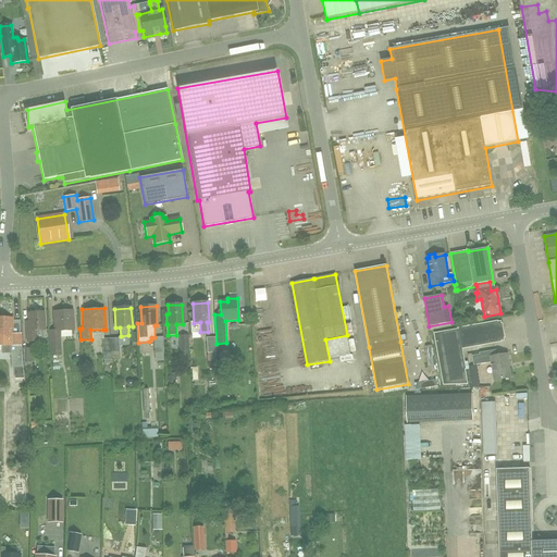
[(60,331),(73,330),(72,309),(52,310),(53,330),(47,330),(49,357),(61,356),(60,331)]
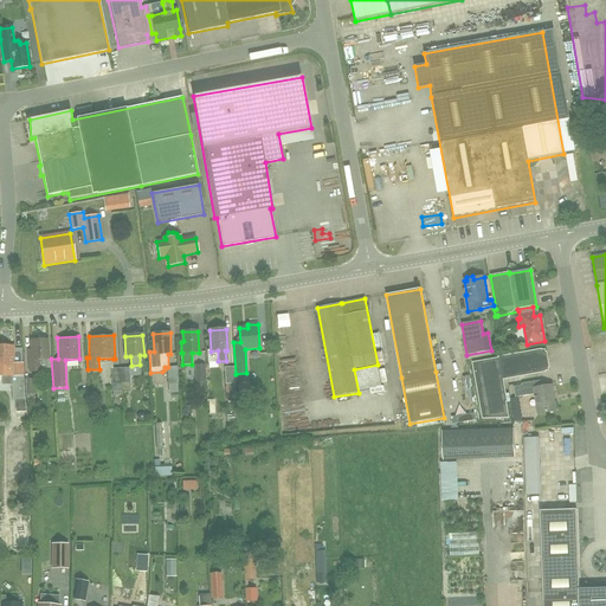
[(39,360),(49,359),(47,340),(31,341),(32,349),(28,350),(30,372),(40,371),(39,360)]
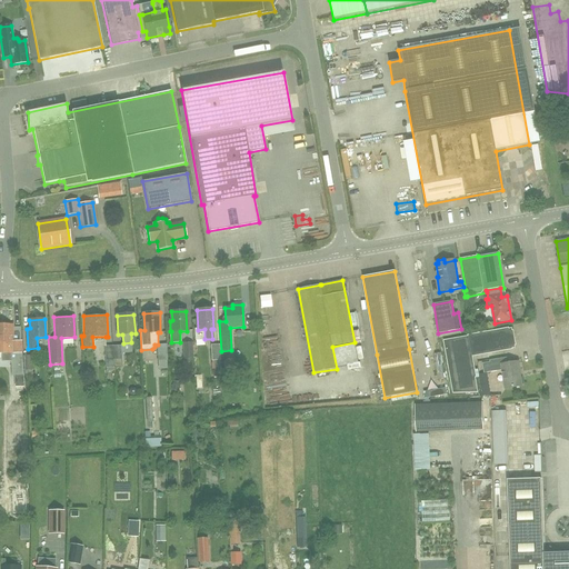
[(0,353),(2,353),(2,361),(11,362),(12,376),(23,375),(21,352),(22,352),(21,341),(13,341),(13,331),(10,331),(10,326),(0,325),(0,353)]
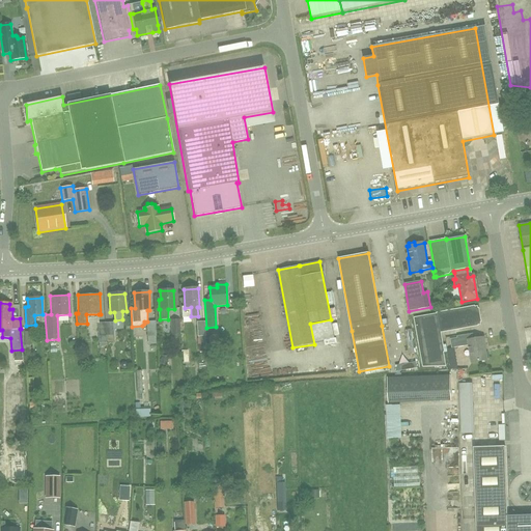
[(478,307),(414,318),(422,368),(446,366),(440,333),(481,326),(478,307)]
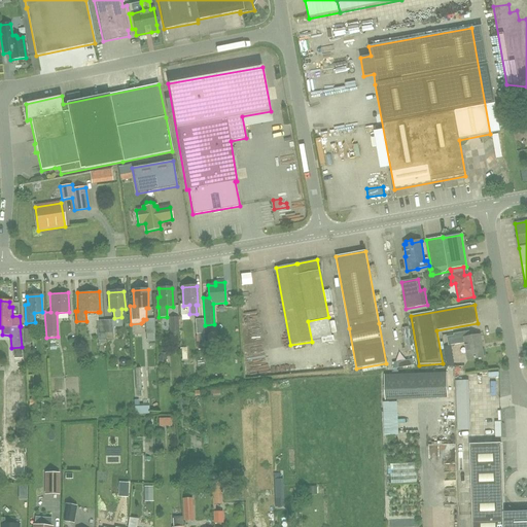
[(169,317),(170,334),(179,334),(178,317),(169,317)]
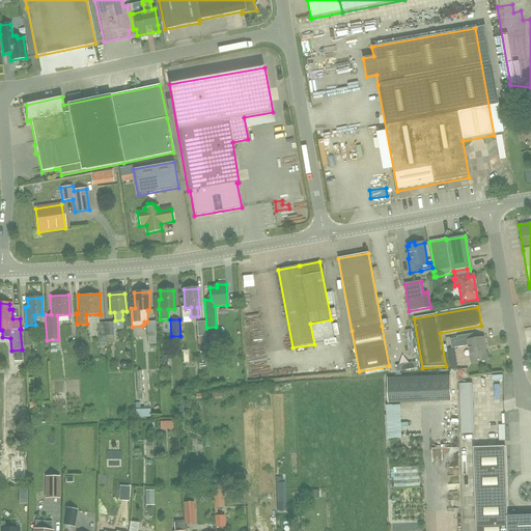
[(148,344),(156,344),(156,336),(157,336),(156,322),(146,322),(147,337),(148,337),(148,342),(148,344)]
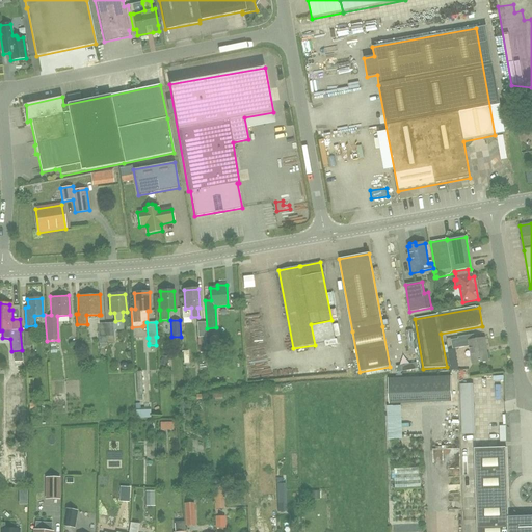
[(197,323),(197,338),(198,353),(208,352),(207,337),(206,337),(206,322),(197,323)]
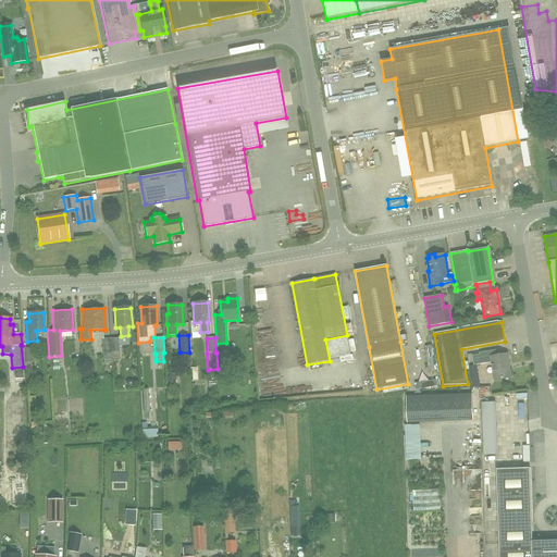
[(350,355),(347,337),(326,341),(331,366),(342,363),(341,357),(350,355)]
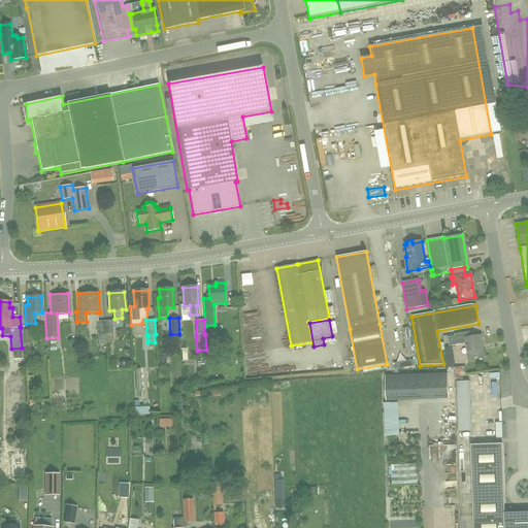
[(106,341),(104,321),(97,322),(98,341),(106,341)]
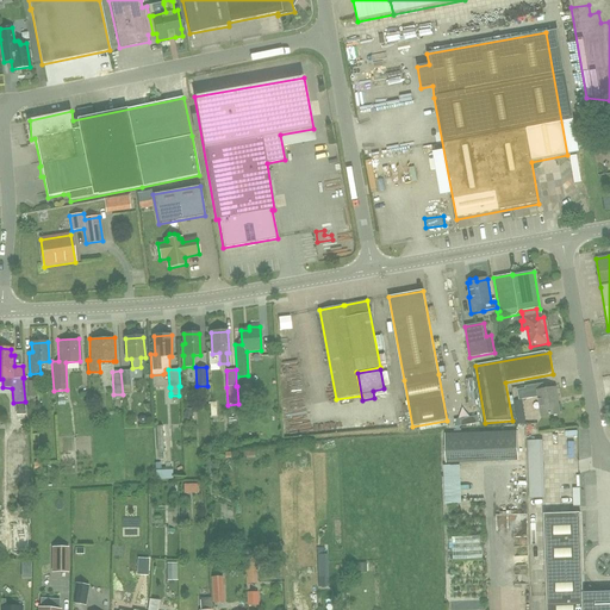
[(120,371),(123,394),(131,393),(130,371),(120,371)]
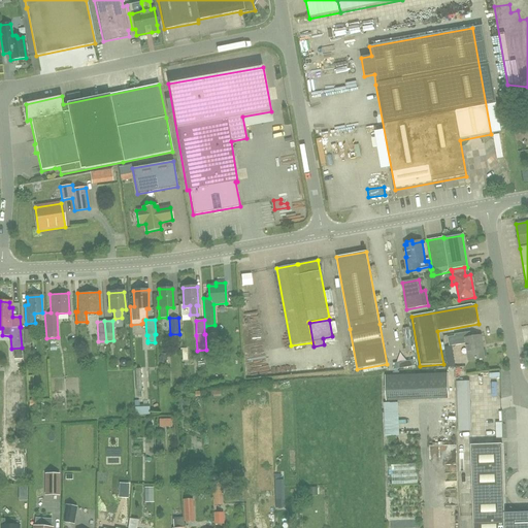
[(23,344),(30,344),(30,330),(22,330),(23,344)]
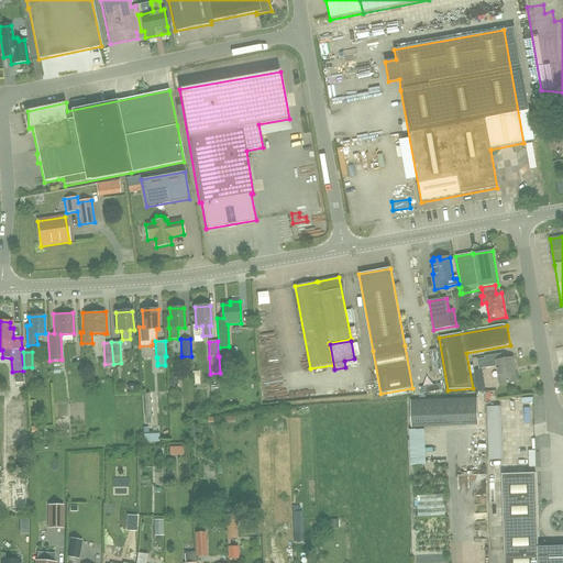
[(504,354),(485,357),(485,359),(477,360),(478,370),(486,368),(497,366),(500,384),(517,382),(514,359),(505,360),(504,354)]
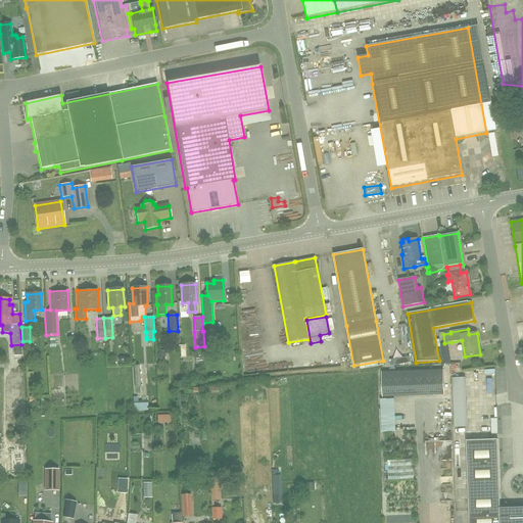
[(215,330),(205,331),(206,346),(215,345),(215,330)]
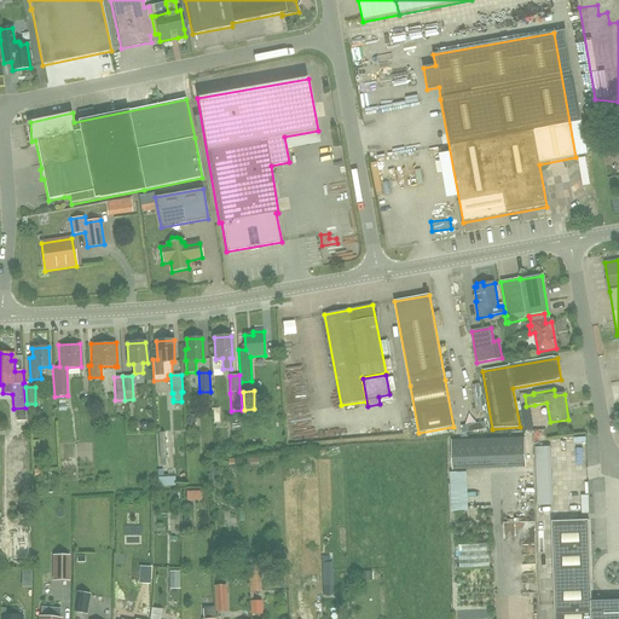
[(560,440),(560,457),(570,457),(568,439),(560,440)]
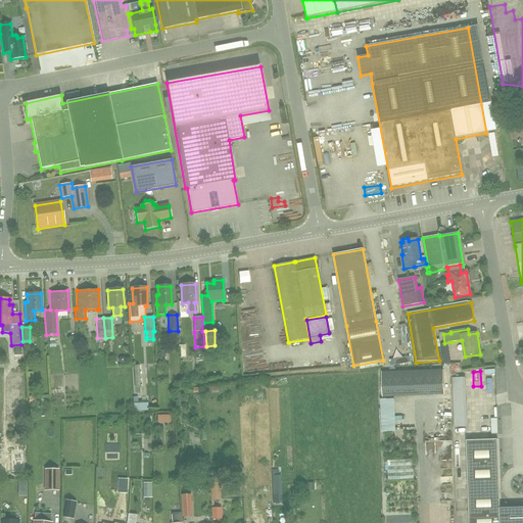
[(403,395),(402,372),(381,373),(382,396),(403,395)]
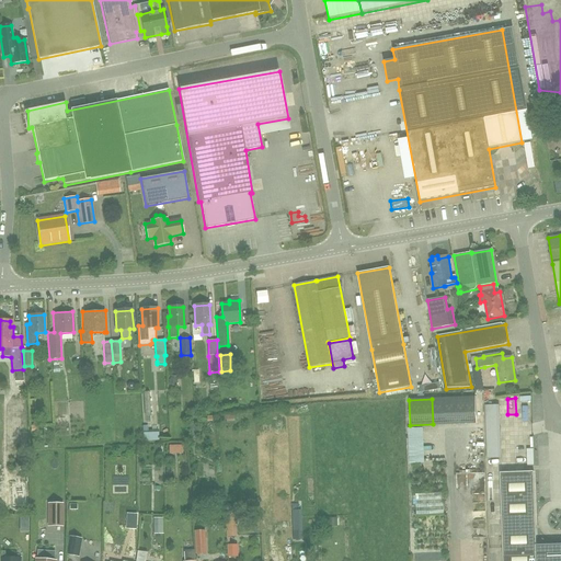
[(480,401),(482,457),(494,457),(492,400),(480,401)]
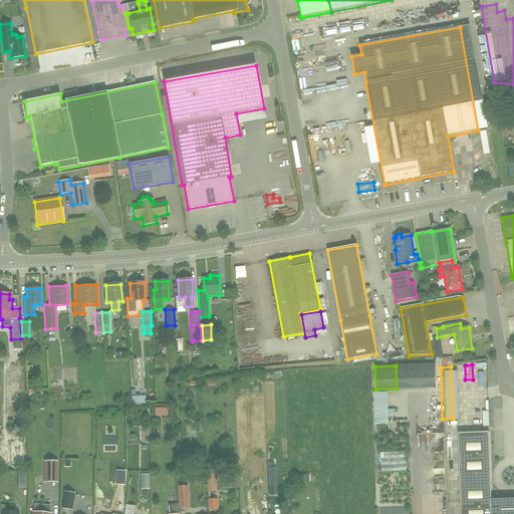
[(146,404),(146,394),(136,394),(136,390),(131,391),(131,404),(146,404)]
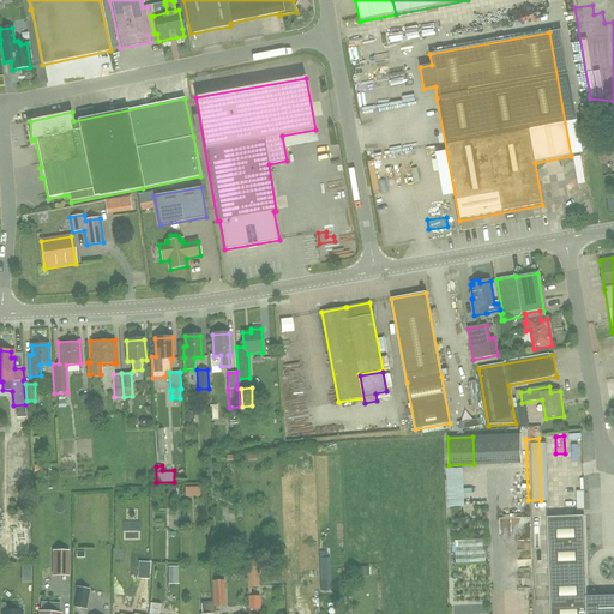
[(185,497),(200,497),(199,487),(185,488),(185,497)]
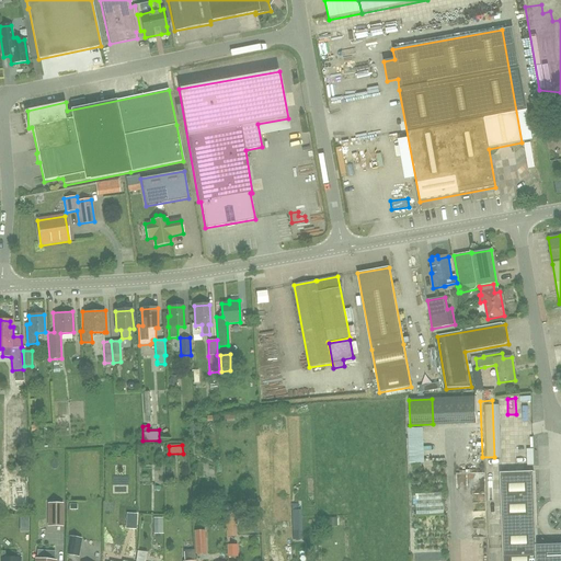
[(560,560),(560,544),(536,545),(535,471),(501,471),(502,560),(560,560)]
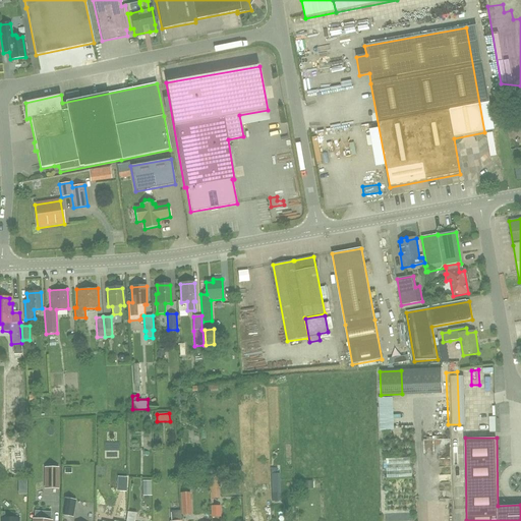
[(428,456),(445,455),(444,447),(427,448),(428,456)]
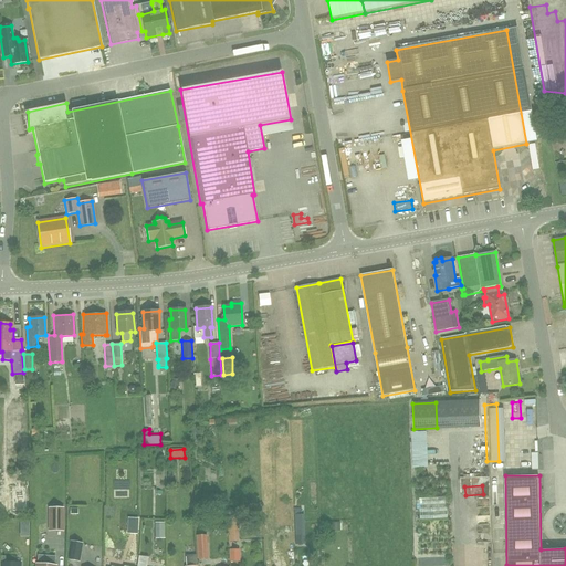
[(25,511),(25,488),(11,489),(12,512),(25,511)]
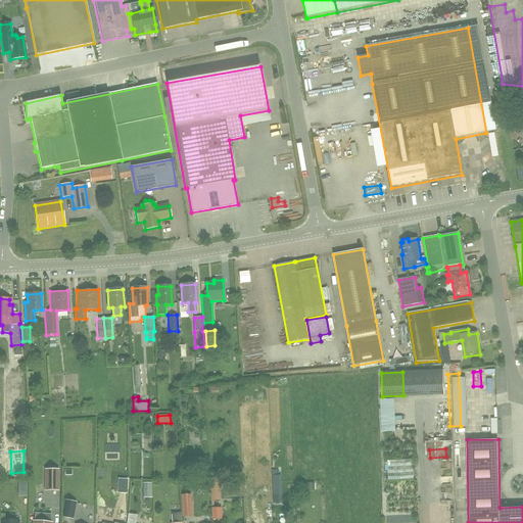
[(448,488),(447,464),(434,465),(435,489),(448,488)]
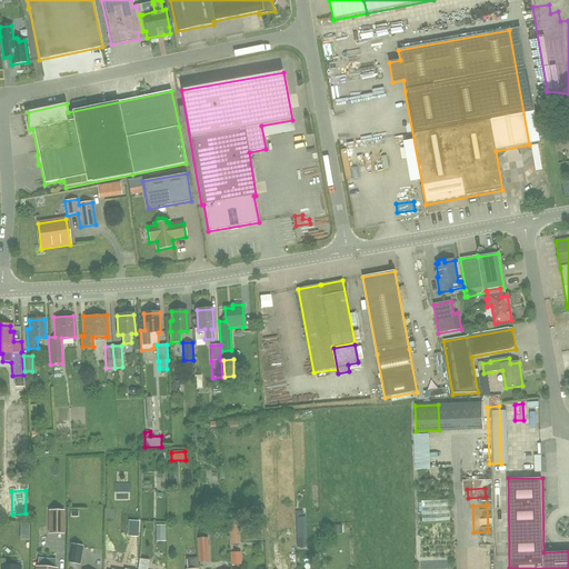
[(63,510),(48,510),(48,535),(63,535),(63,510)]
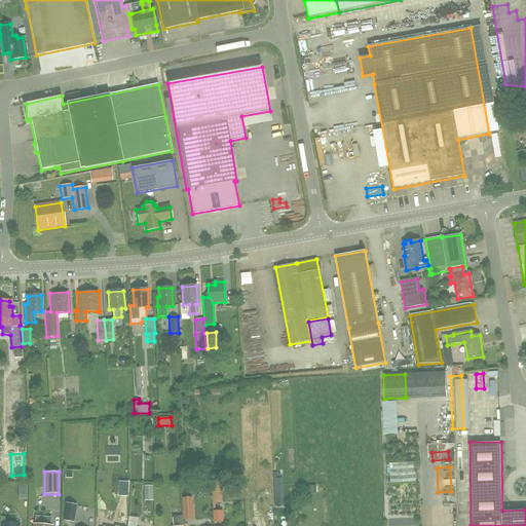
[(118,482),(118,496),(127,496),(128,482),(118,482)]
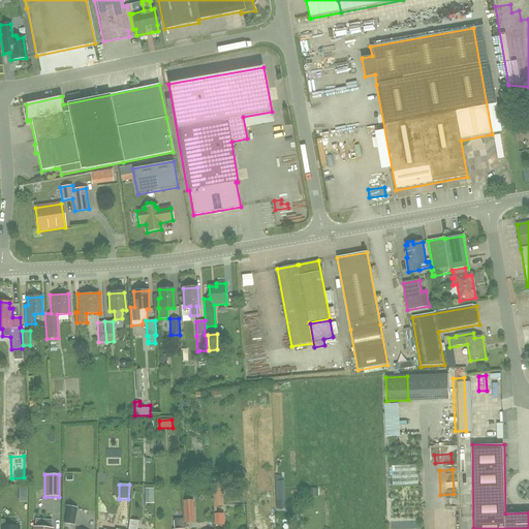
[(183,501),(184,523),(193,523),(192,500),(183,501)]
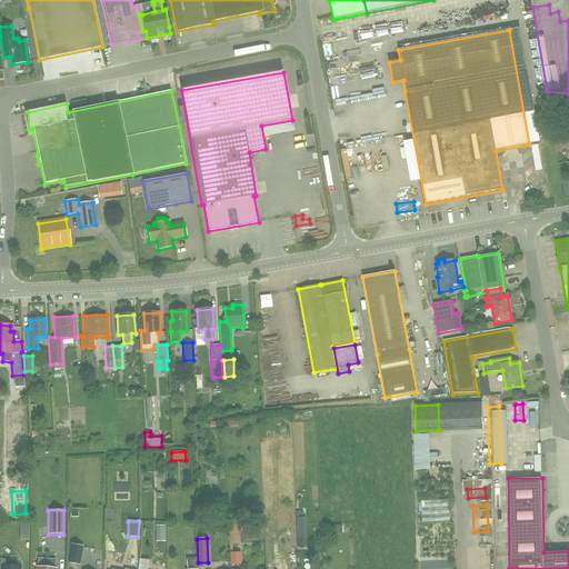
[(71,545),(68,562),(79,563),(82,547),(71,545)]
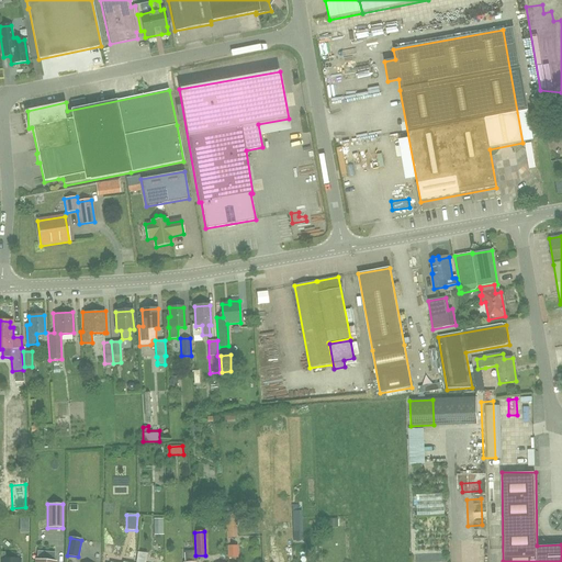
[(237,547),(236,547),(236,538),(229,538),(229,547),(228,547),(228,558),(237,558),(237,547)]
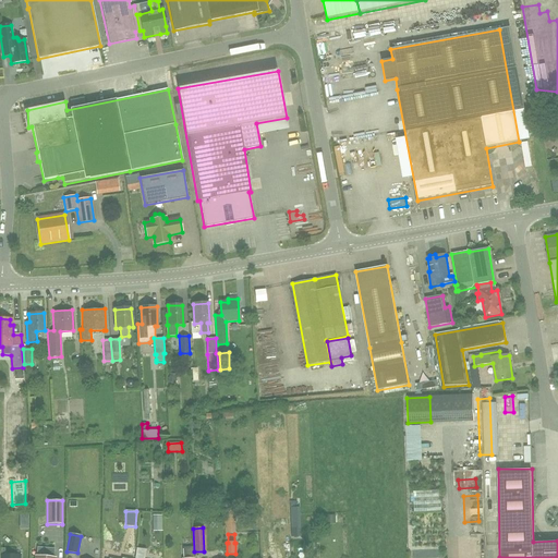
[(131,555),(141,555),(141,544),(131,544),(131,555)]
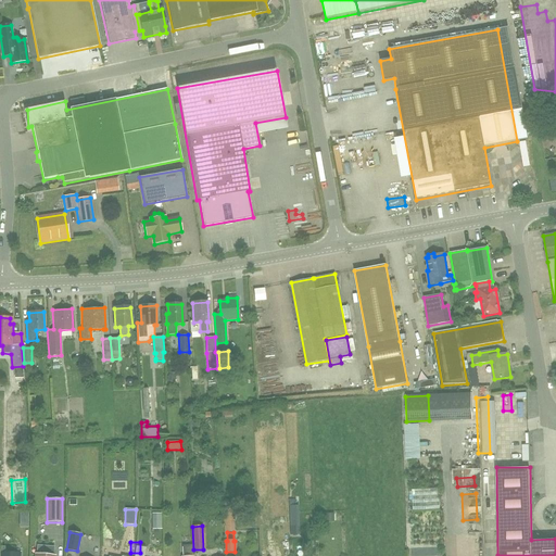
[(193,555),(193,544),(182,545),(182,555),(193,555)]
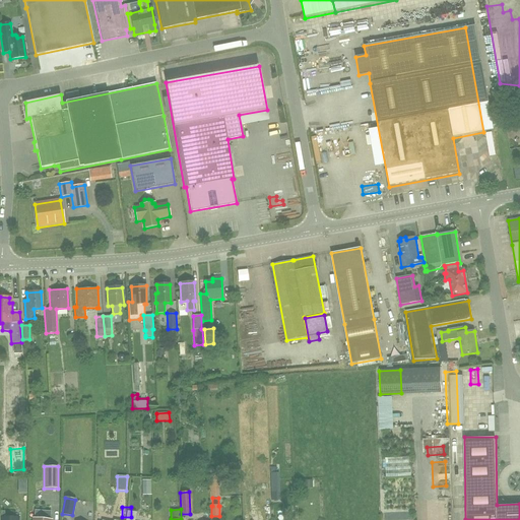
[(43,519),(34,519),(33,519),(49,519),(51,512),(44,511),(43,519)]
